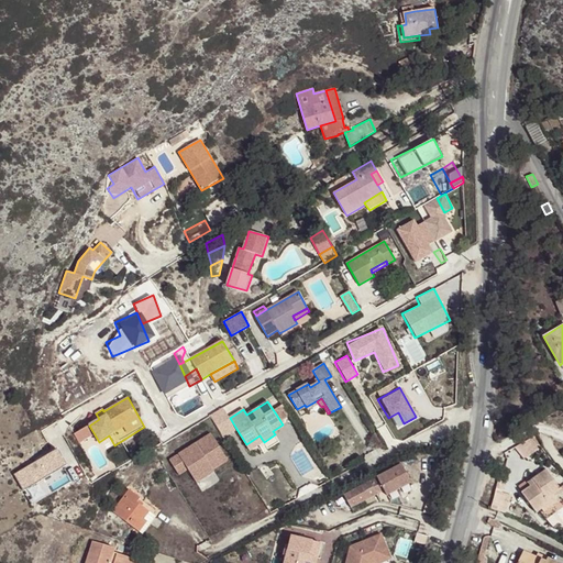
[(319,404),(317,401),(306,407),(308,410),(319,404)]
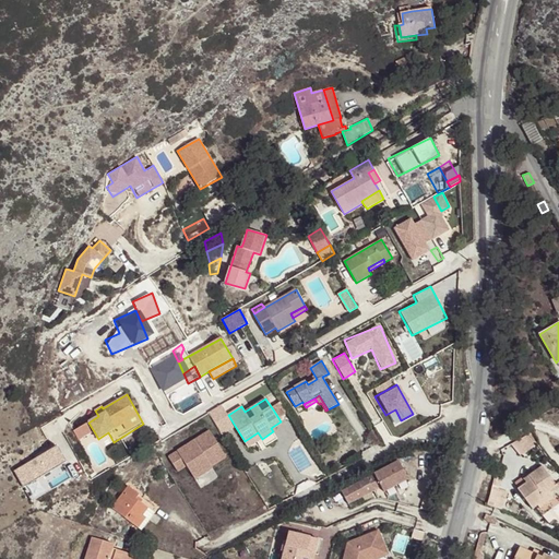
[(273,409),(281,421),(289,416),(282,404),(273,409)]
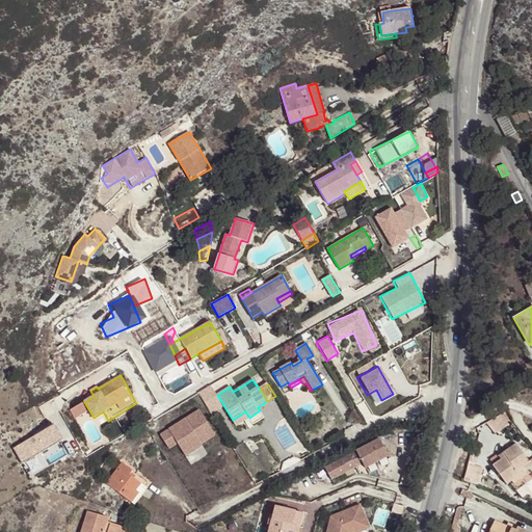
[(489,393),(496,405),(498,404),(510,397),(504,384),(489,393)]
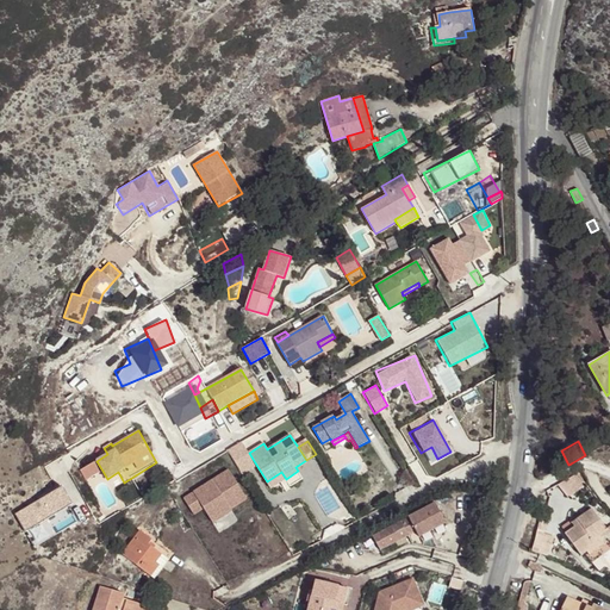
[(226,450),(242,474),(256,465),(249,453),(242,442),(226,450)]
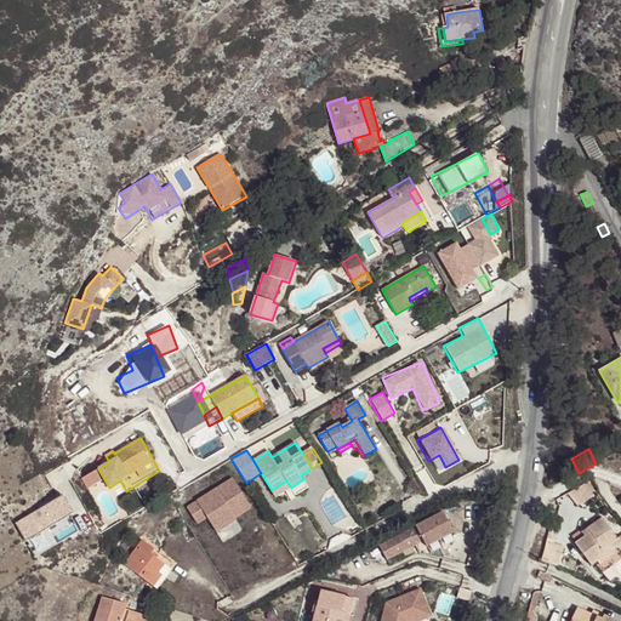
[(104,479),(98,469),(81,479),(87,489),(104,479)]
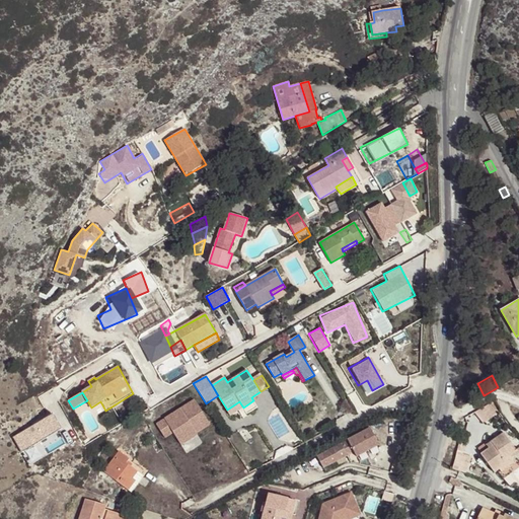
[(195,399),(156,424),(165,438),(173,433),(181,445),(198,435),(197,433),(210,425),(195,399)]
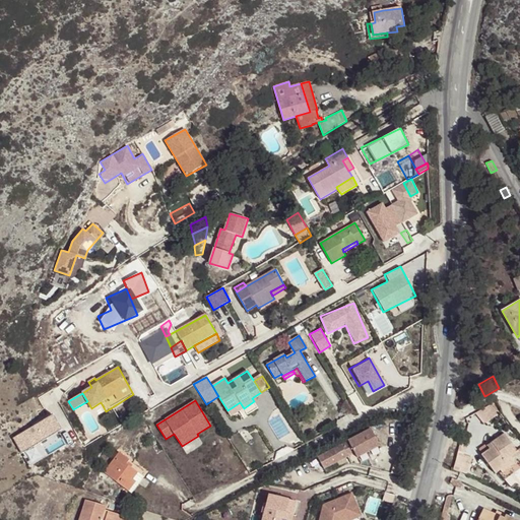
[(244,408),(240,402),(228,410),(232,416),(244,408)]
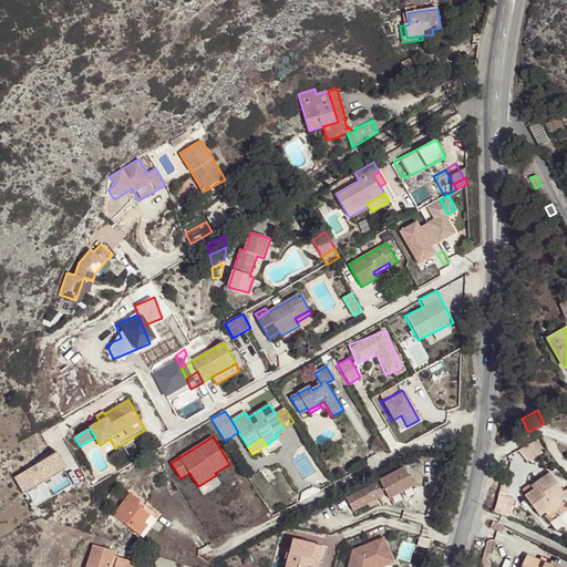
[(538,453),(544,450),(537,440),(532,443),(538,453)]
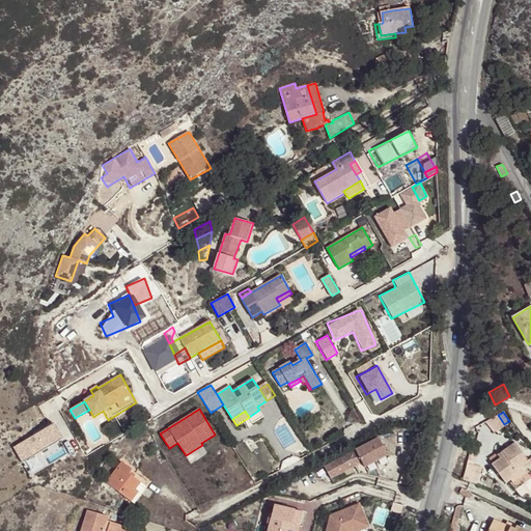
[(53,422),(11,446),(21,463),(62,438),(53,422)]
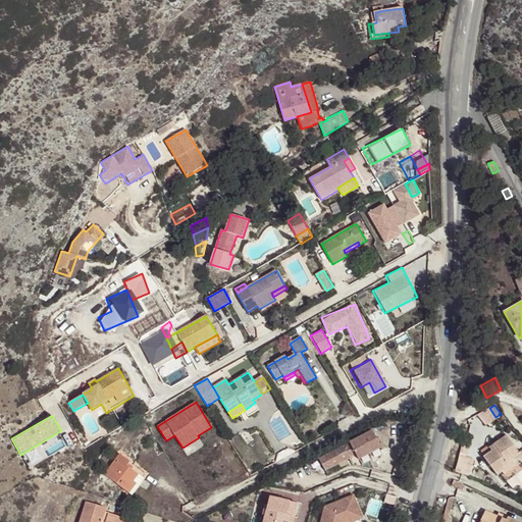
[(361,461),(383,449),(374,431),(337,452),(344,464),(352,460),(351,458),(348,453),(355,449),(357,454),(361,461)]
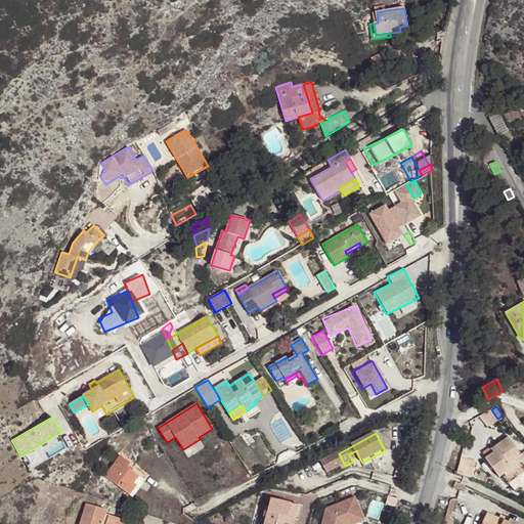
[(485,457),(499,477),(505,473),(513,467),(511,464),(516,460),(522,455),(508,437),(495,446),(497,448),(493,452),(485,457)]
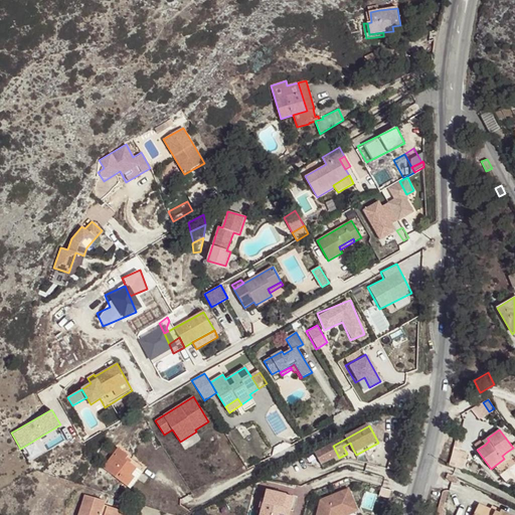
[(485,445),(483,442),(481,440),(474,446),(477,450),(485,445)]
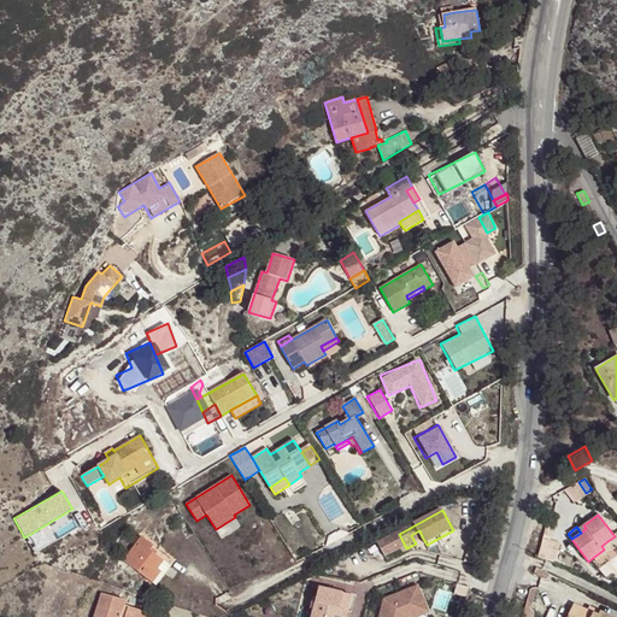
[(415,541),(422,536),(419,530),(411,535),(415,541)]
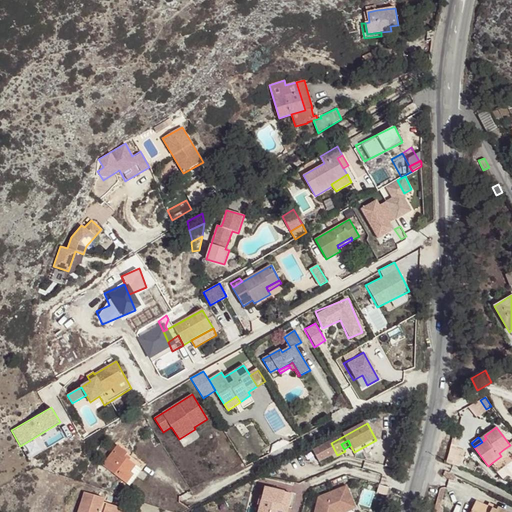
[(138,467),(125,457),(128,453),(118,445),(102,465),(126,483),(138,467)]
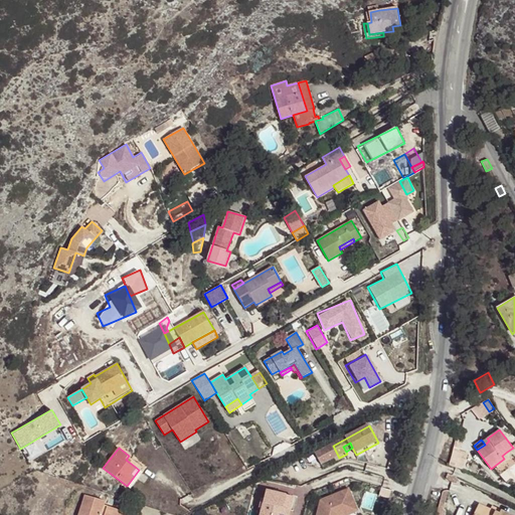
[(504,459),(496,465),(499,469),(513,459),(507,452),(502,456),(504,459)]
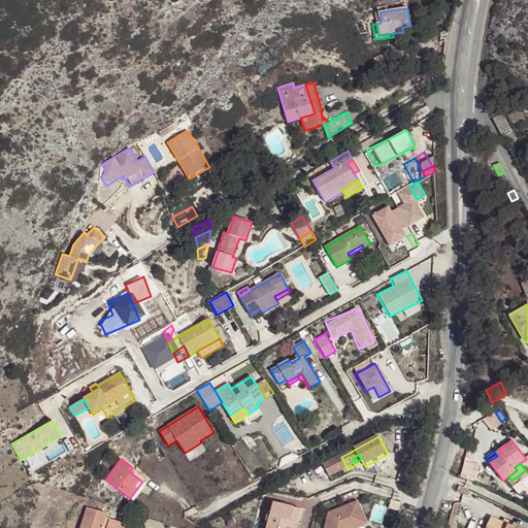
[(145,484),(142,482),(130,498),(133,500),(145,484)]
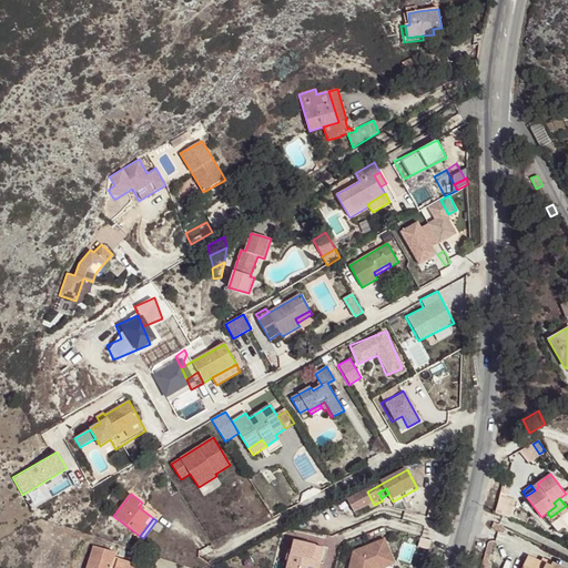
[(386,539),(363,549),(366,558),(361,563),(353,560),(350,567),(369,567),(369,566),(374,564),(375,566),(394,558),(386,539)]
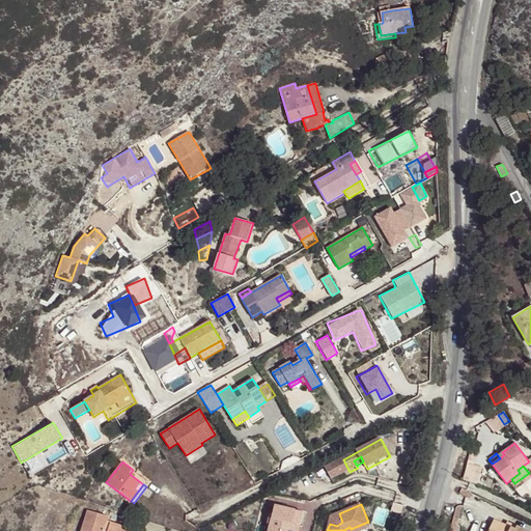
[(303,512),(275,505),(273,515),(270,514),(268,524),(271,524),(268,530),(294,530),(296,525),(299,526),(303,512)]
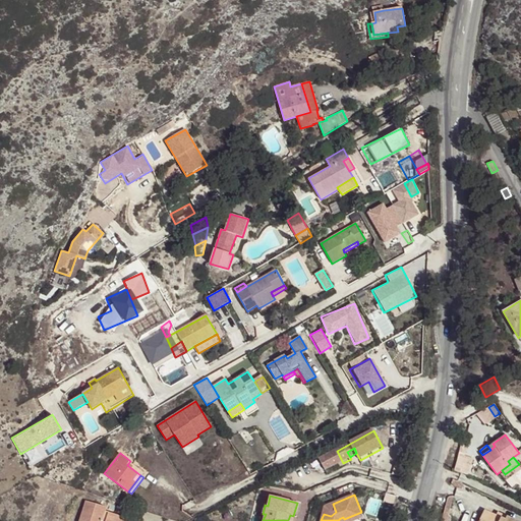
[(129,503),(116,498),(115,502),(128,507),(129,503)]
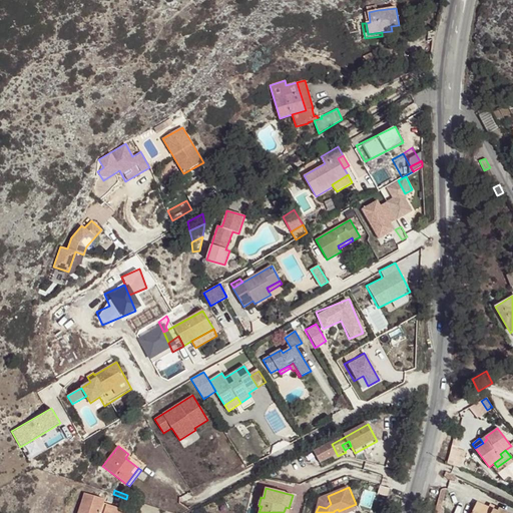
[(121,512),(123,510),(106,505),(105,507),(103,506),(103,504),(104,500),(85,494),(78,512),(121,512)]
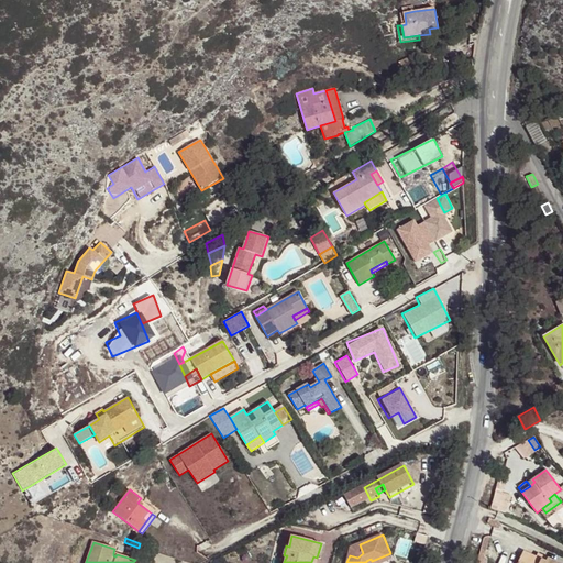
[(363,553),(360,544),(352,548),(350,555),(357,558),(363,553)]
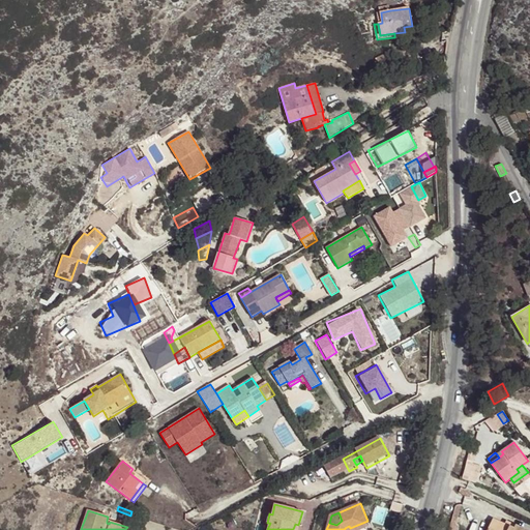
[(493,519),(487,529),(525,529),(516,525),(513,529),(504,524),(493,519)]
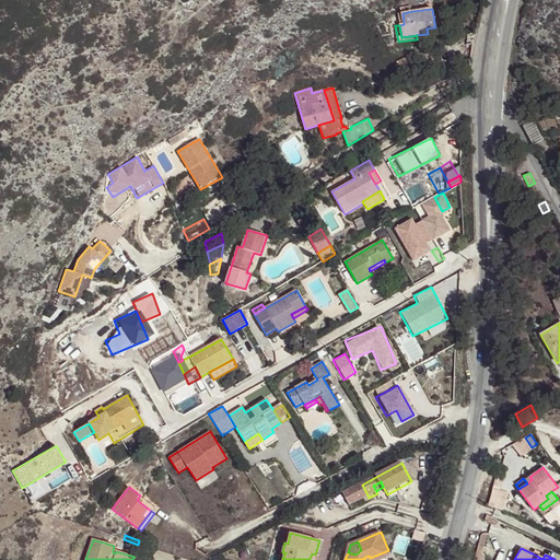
[(381,559),(391,557),(388,550),(370,558),(369,556),(364,558),(364,559),(381,559)]
